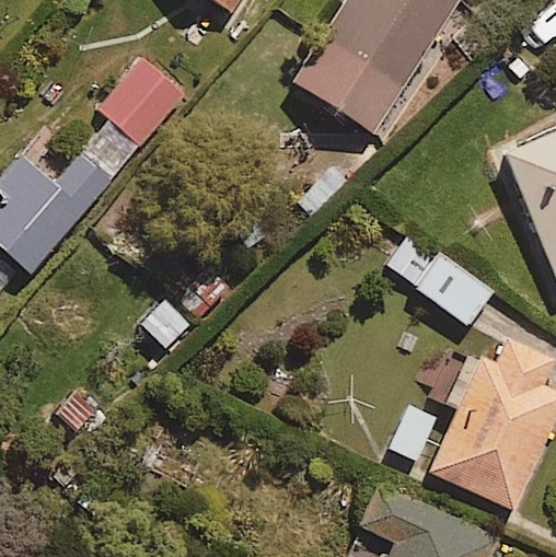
[(241,0),(210,0),(232,14),(241,0)]
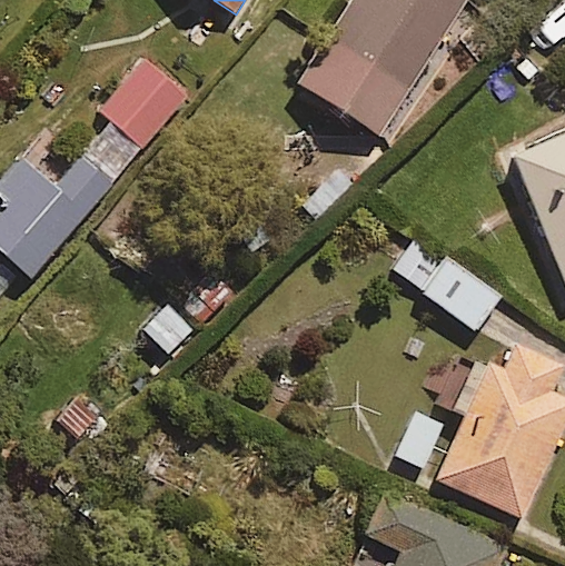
[(469,0),(349,0),(297,79),(380,135),(469,0)]
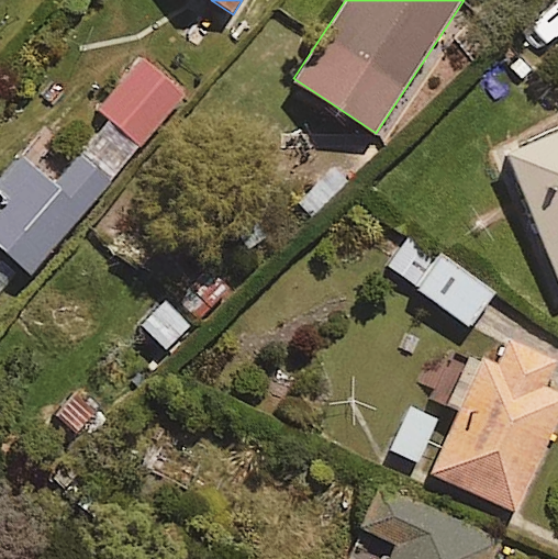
[(0,196),(6,201),(0,207),(0,248),(29,275),(183,98),(143,62),(99,112),(109,120),(52,186),(21,158),(0,180),(0,196)]
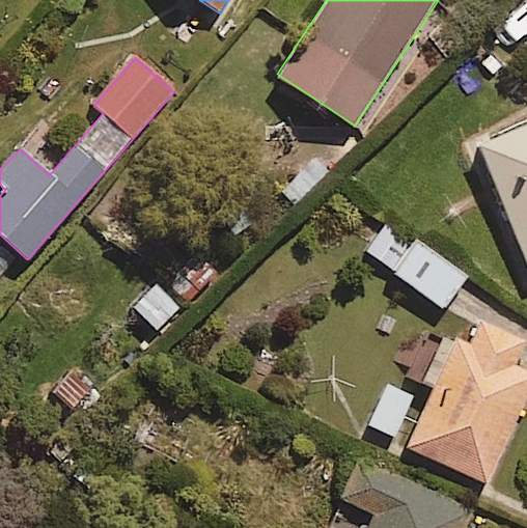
[(526,121),(473,147),(526,260),(526,121)]
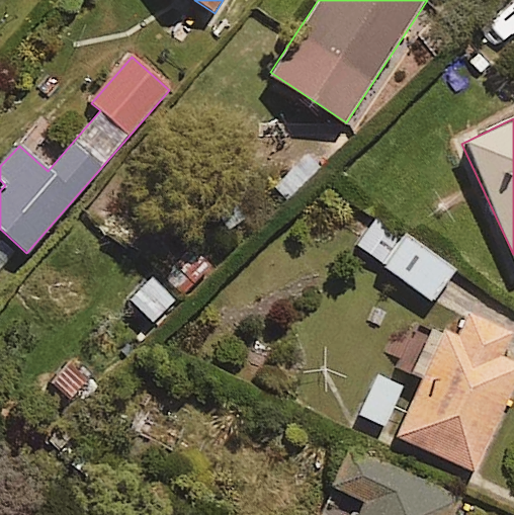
[(430,304),(457,269),(410,233),(404,240),(377,220),(356,247),(430,304)]
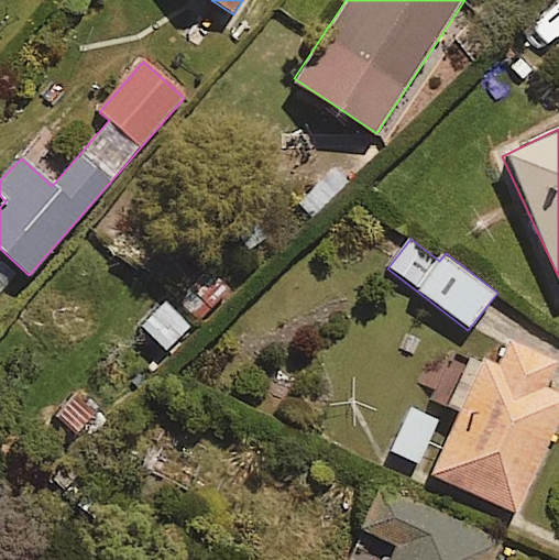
[(209,271),(178,303),(199,322),(230,291),(209,271)]
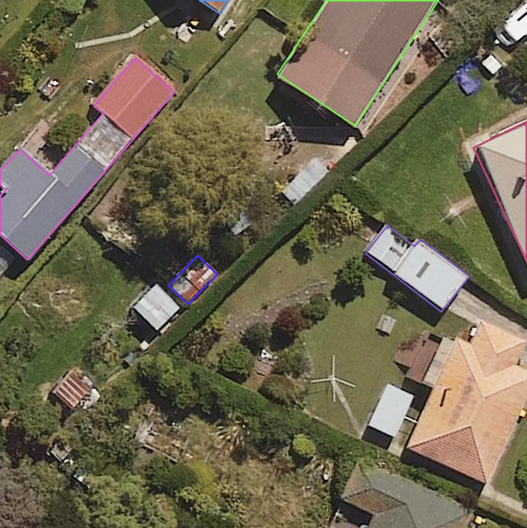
[(521,341),(478,322),(467,348),(439,335),(418,380),(434,387),(406,447),(486,483),(526,393),(526,371),(510,365),(521,341)]
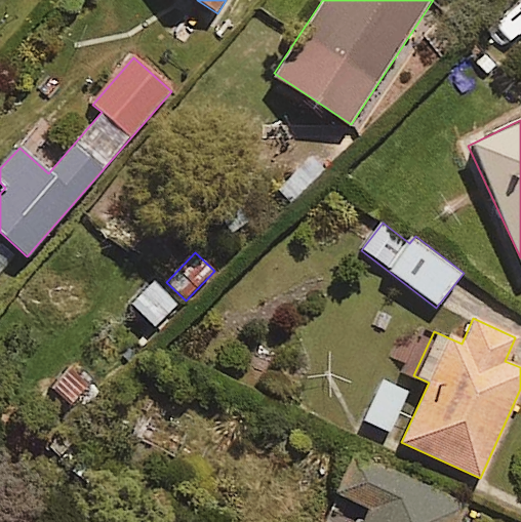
[(76,358),(52,387),(76,407),(101,379),(76,358)]
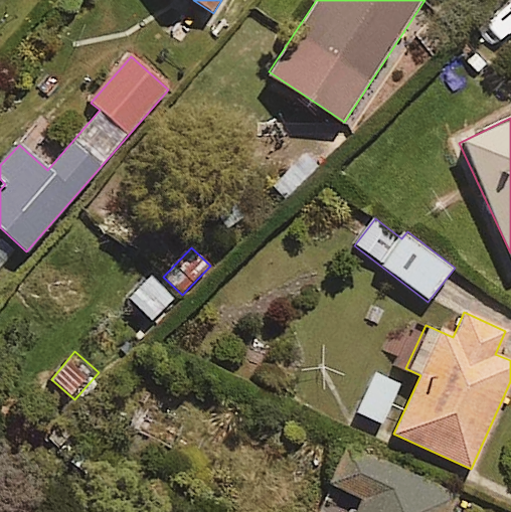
[(403,384),(376,371),(356,411),(383,424),(403,384)]
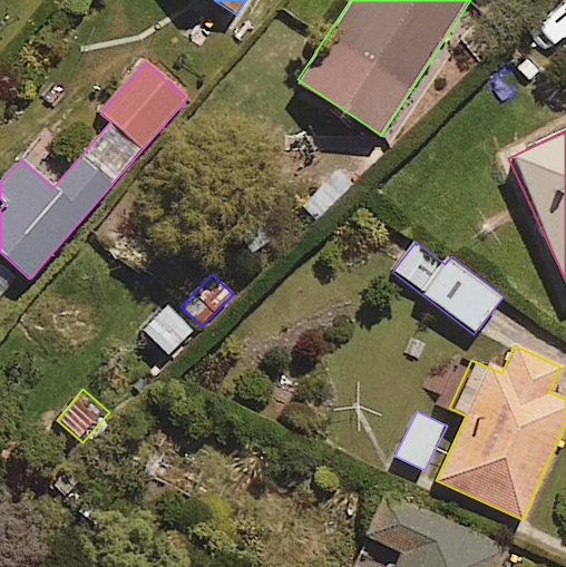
[(391,497),(370,543),(399,556),(394,566),(497,566),(506,549),(391,497)]
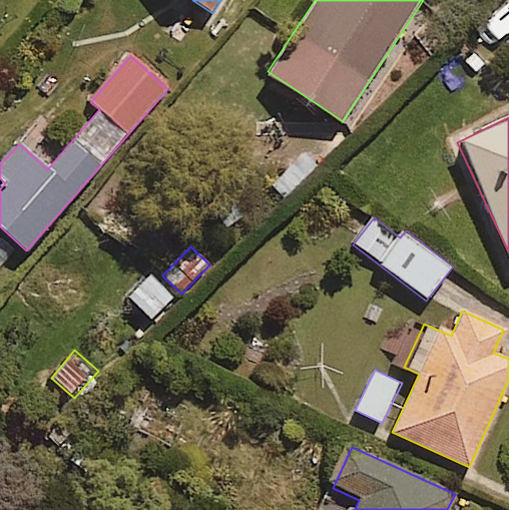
All buildings are outlined.
